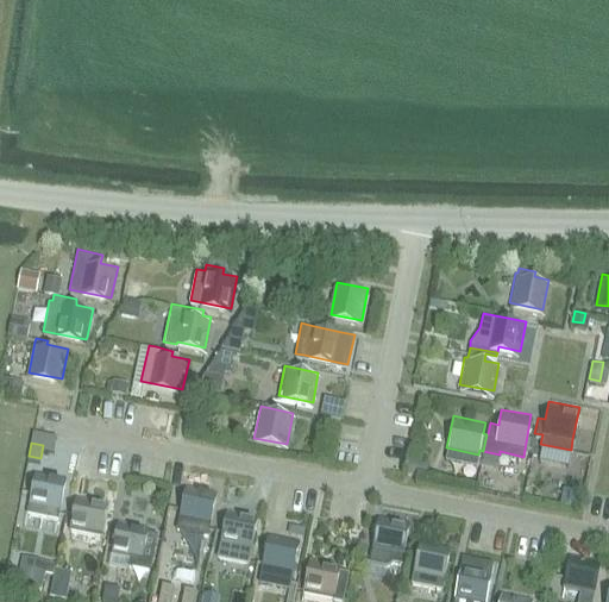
[(407,466),(406,470),(426,474),(428,458),(409,455),(407,466)]
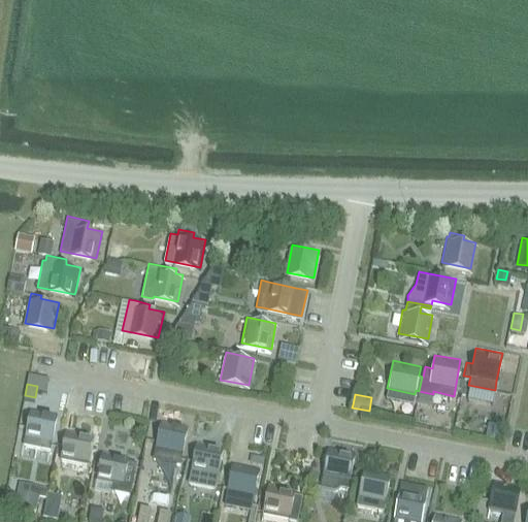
[(31,405),(25,434),(23,442),(50,448),(51,441),(57,411),(31,405)]
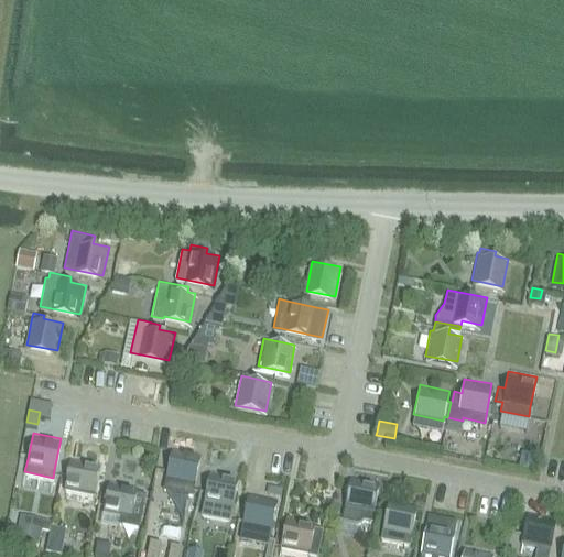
[(64,487),(63,493),(91,499),(93,493),(99,461),(102,448),(74,441),(71,456),(64,487)]
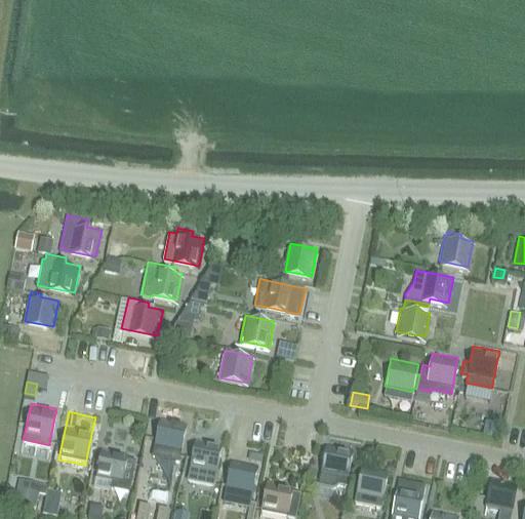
[(154,444),(153,454),(178,458),(180,449),(186,421),(160,415),(154,444)]
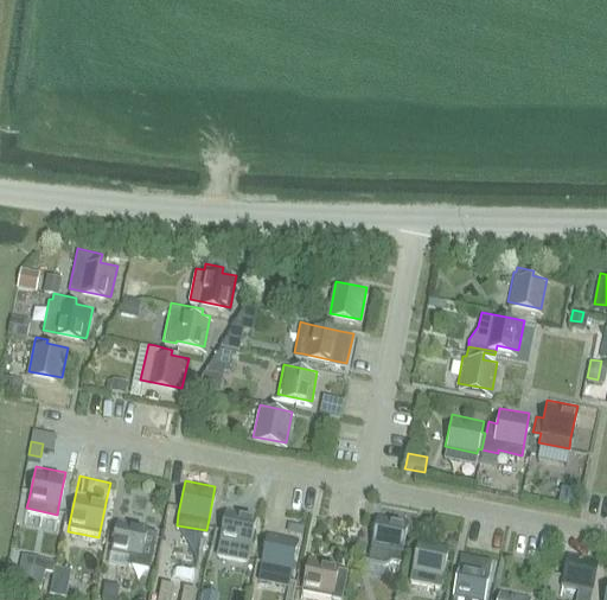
[(218,536),(216,548),(247,555),(249,543),(256,510),(225,504),(218,536)]
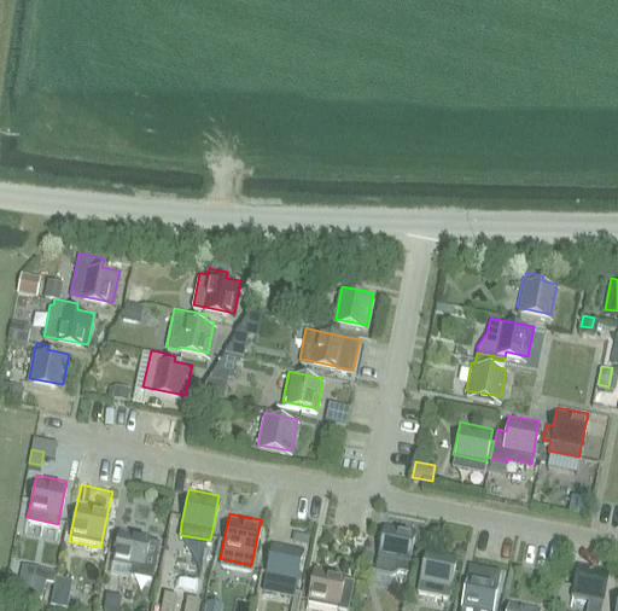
[(382,521),(375,553),(373,566),(391,570),(396,566),(406,568),(414,527),(382,521)]
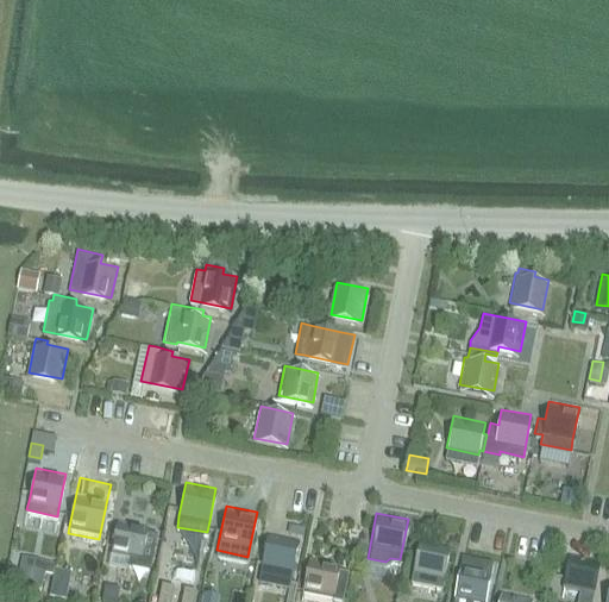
[(118,516),(111,550),(130,555),(127,563),(151,568),(157,531),(146,528),(148,524),(118,516)]
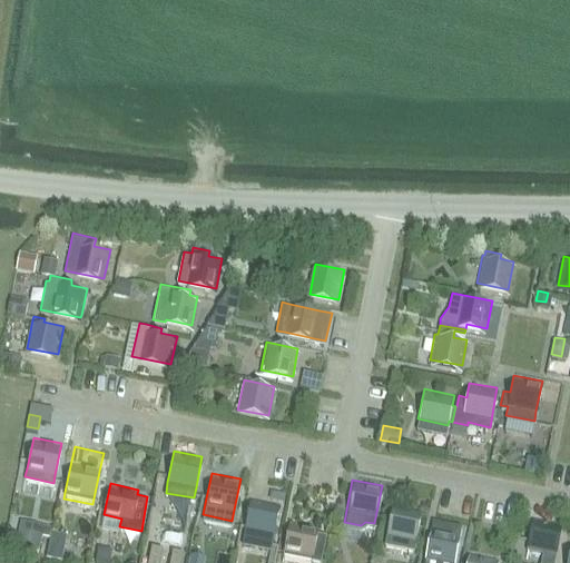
[(273,534),(279,504),(252,497),(246,529),(273,534)]
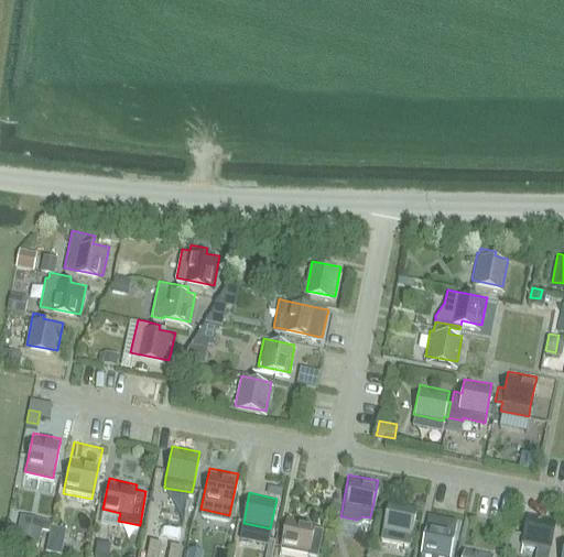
[(197,495),(187,494),(185,505),(195,508),(197,495)]
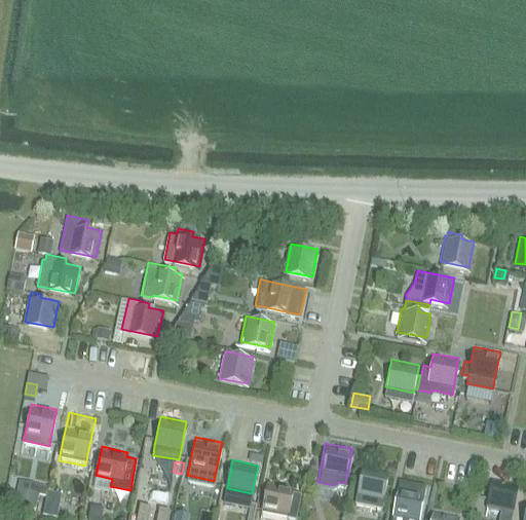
[(362,466),(357,494),(354,500),(381,506),(382,499),(388,471),(362,466)]
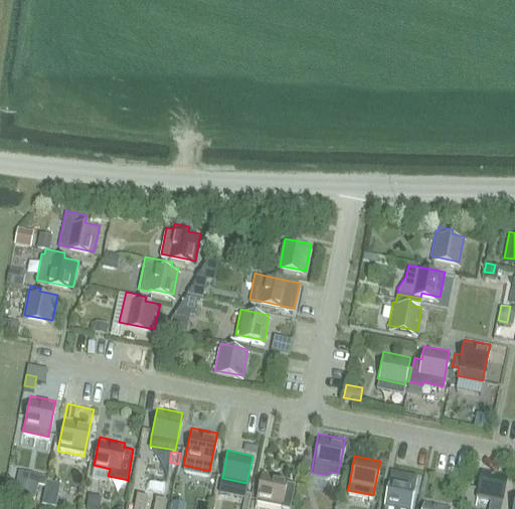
[(500,508),(503,497),(500,497),(505,471),(480,465),(474,494),(490,497),(487,508),(500,508)]
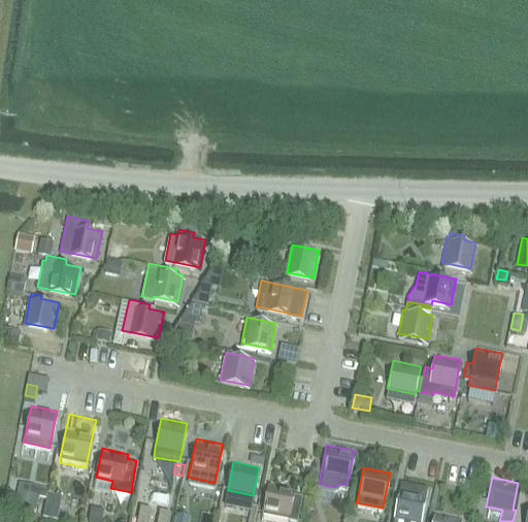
[(401,480),(392,521),(420,521),(428,486),(401,480)]
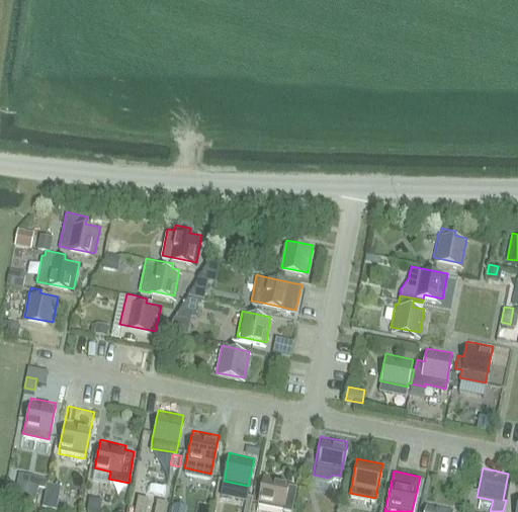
[(259,500),(258,502),(291,509),(296,485),(287,483),(288,477),(264,472),(259,500)]
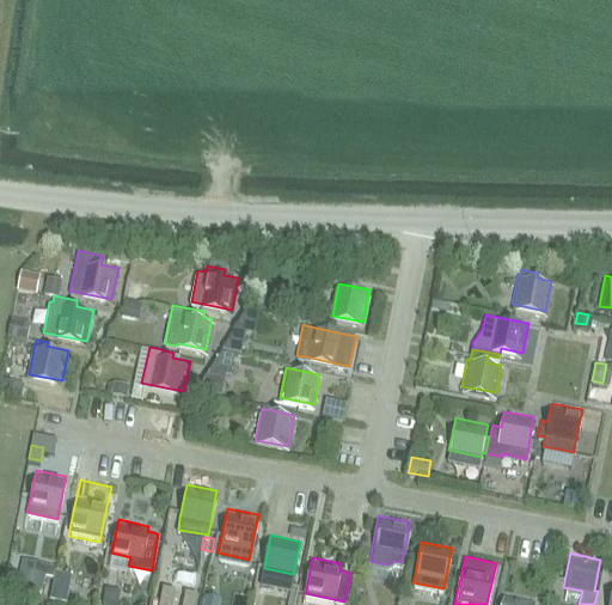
[(47,567),(22,561),(16,584),(42,590),(47,567)]
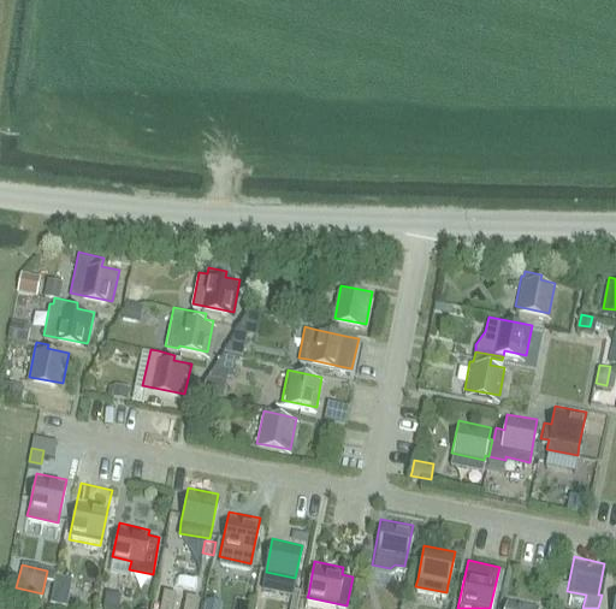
[(164,587),(159,608),(172,608),(176,590),(164,587)]
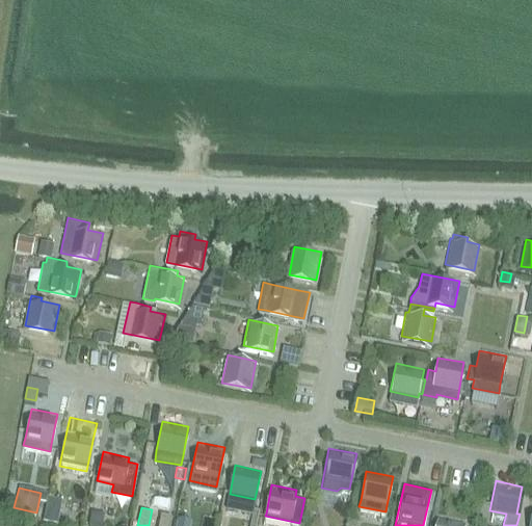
[(92,509),(89,524),(102,525),(104,511),(92,509)]
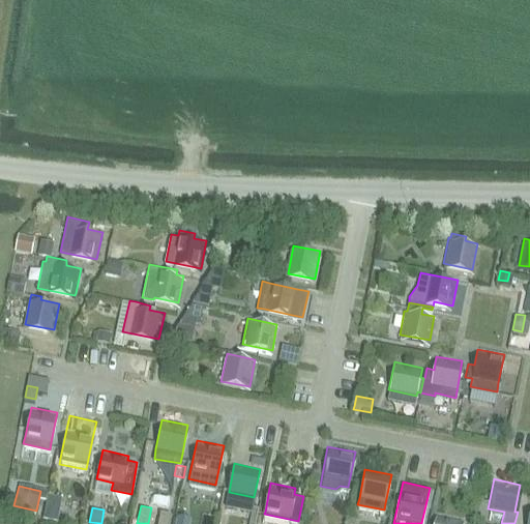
[(160,510),(157,523),(169,523),(171,512),(160,510)]
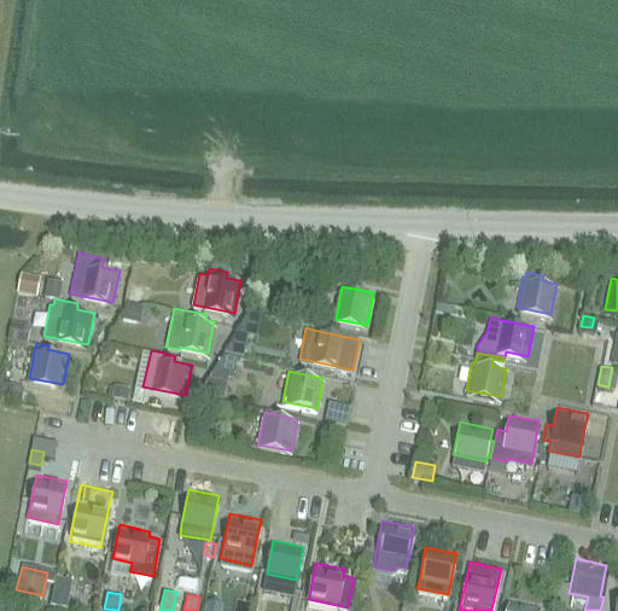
[(509,598),(506,610),(537,610),(540,604),(509,598)]
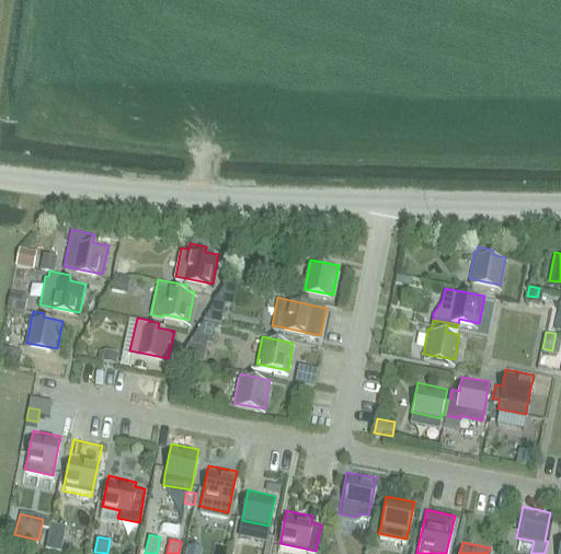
[(189,543),(186,553),(201,553),(202,546),(189,543)]
